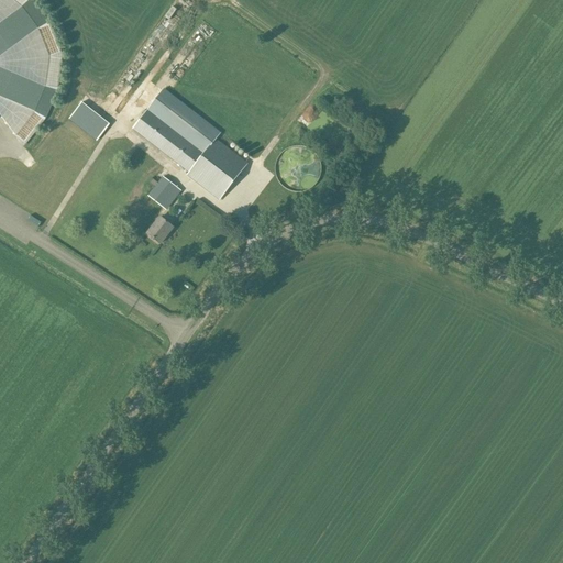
[(0,0),(0,116),(1,116),(23,146),(46,119),(57,90),(63,55),(50,22),(32,0),(0,0)]
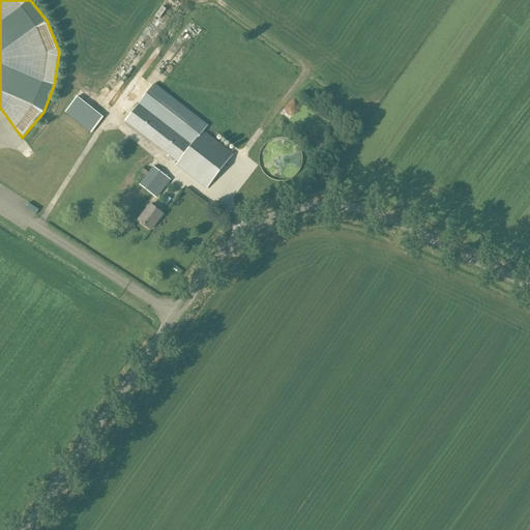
[(63,109),(93,128),(101,116),(71,96),(63,109)]
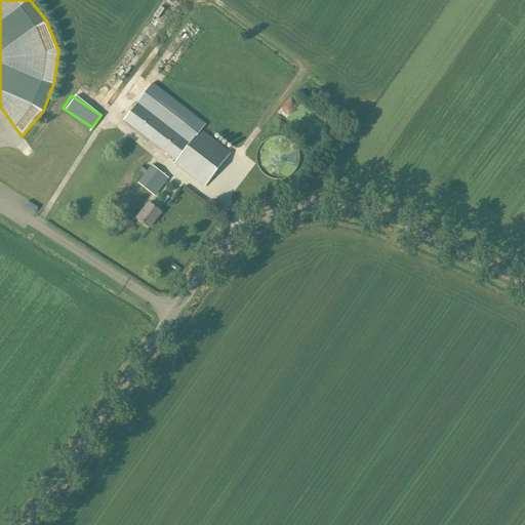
[(137,103),(123,120),(176,161),(174,163),(205,188),(233,153),(201,128),(190,143),(137,103)]
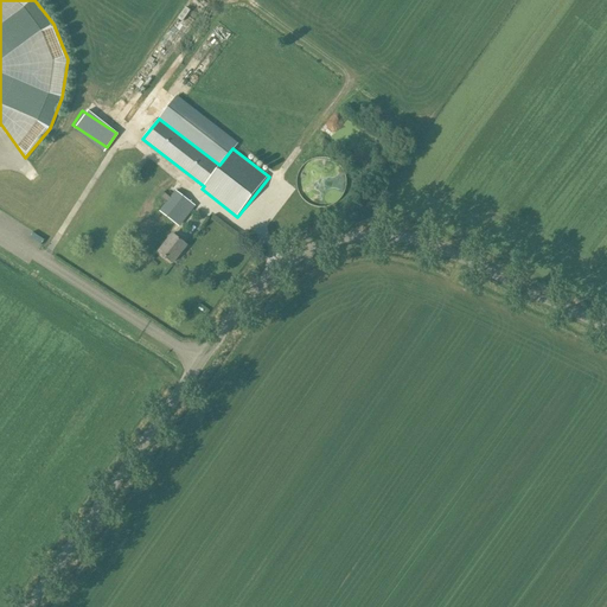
[(298,176),(296,181),(298,187),(299,193),(302,198),(306,202),(311,205),(317,206),(323,208),(328,206),(333,204),(338,202),(343,197),(345,192),(346,186),(346,180),(345,174),(343,170),(339,165),(336,161),(330,159),(324,158),(318,158),(313,159),(307,163),(304,166),(300,171),(298,176)]
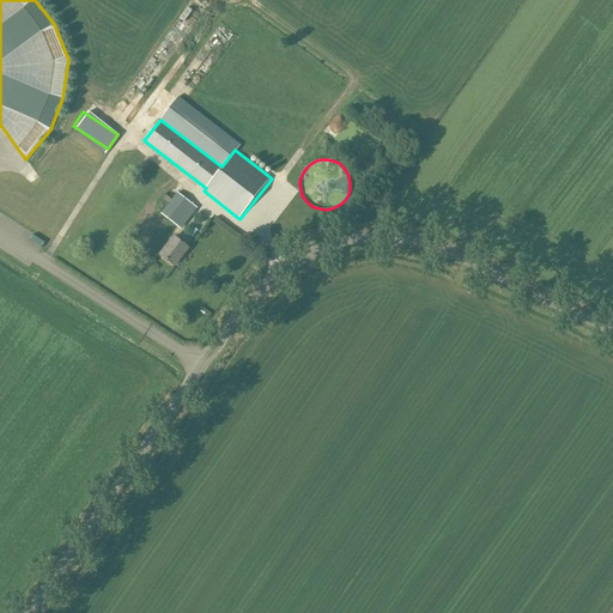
[(171,200),(169,204),(161,213),(177,226),(194,205),(177,192),(171,200)]
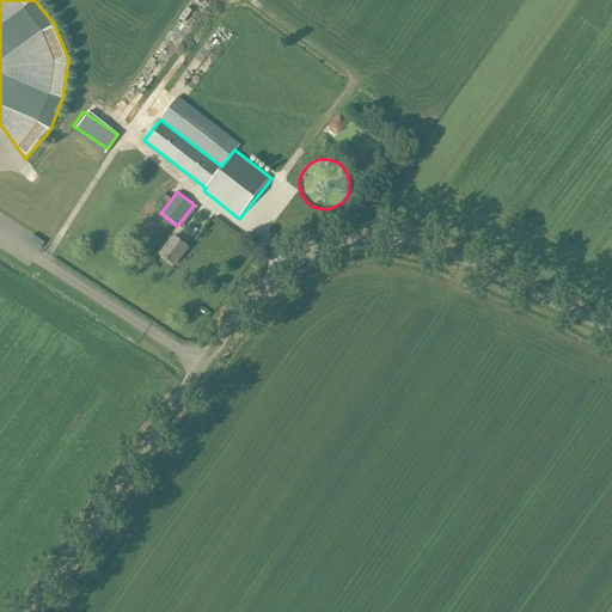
[(160,255),(173,265),(189,248),(175,236),(160,255)]
